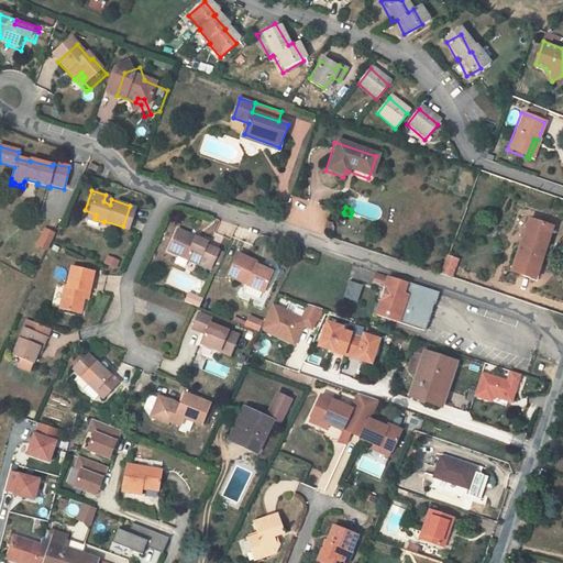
[(83,216),(95,219),(96,214),(85,210),(83,216)]
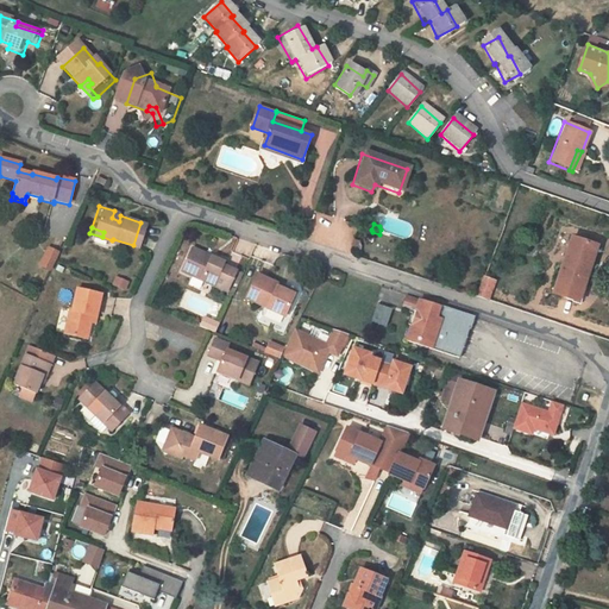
[(570,240),(551,296),(576,305),(595,249),(570,240)]
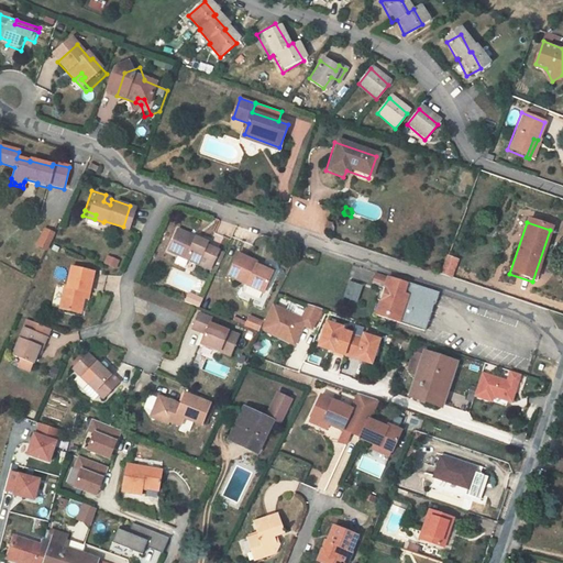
[(40,230),(36,236),(45,241),(48,235),(40,230)]
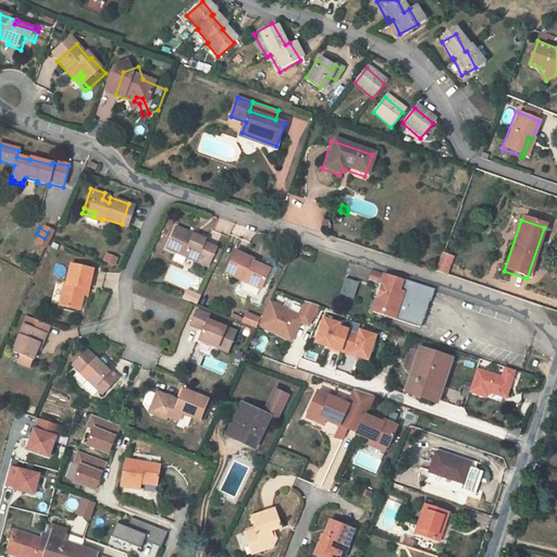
[(207,240),(177,227),(168,248),(208,267),(218,247),(206,243),(207,240)]
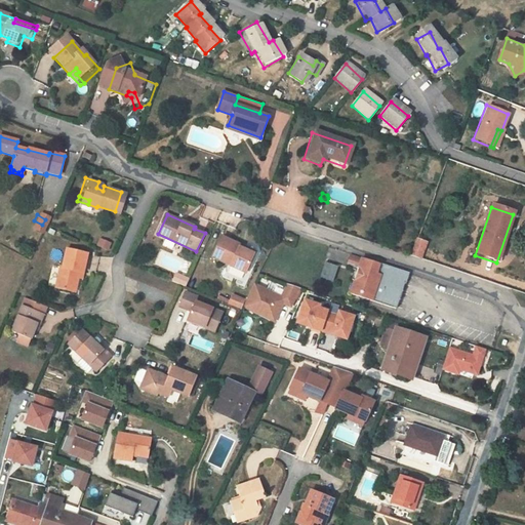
[(37,233),(42,225),(34,220),(29,229),(37,233)]
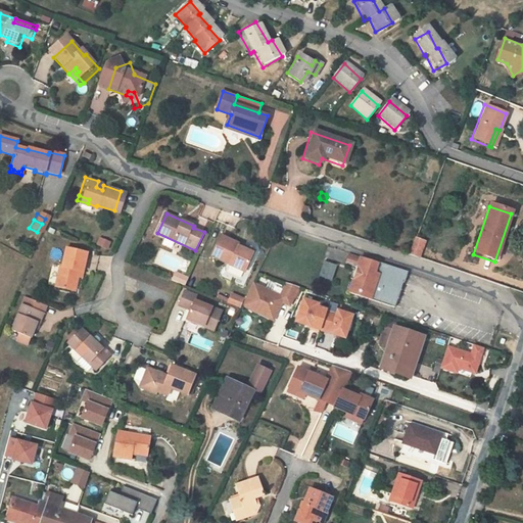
[(238,243),(221,235),(210,255),(243,272),(252,253),(237,245),(238,243)]
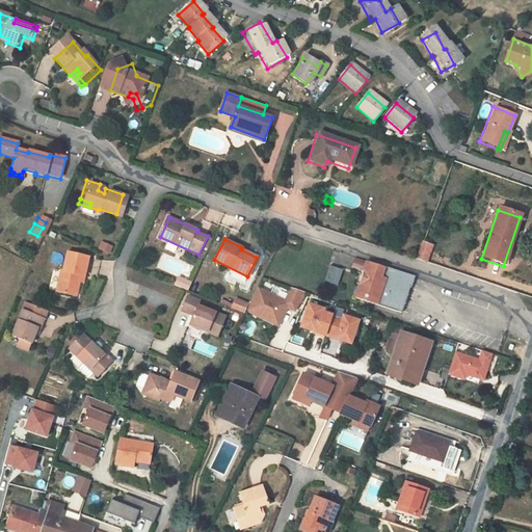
[(416,258),(427,262),(433,244),(422,240),(416,258)]
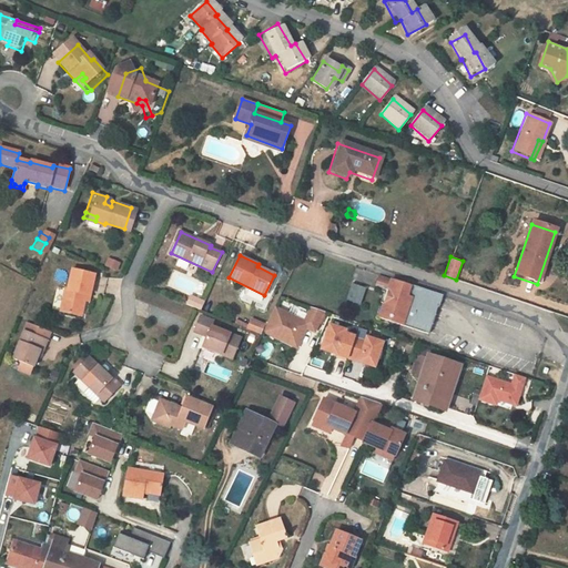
[(257,266),(274,275),(275,273),(259,264),(257,266)]
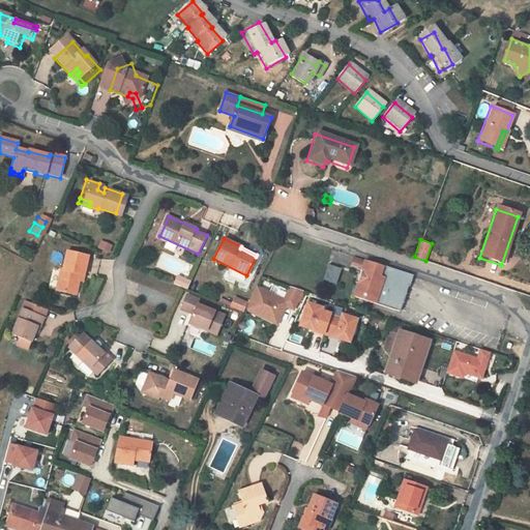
[(87,260),(66,255),(62,274),(59,273),(55,294),(75,298),(77,285),(79,278),(83,278),(87,260)]
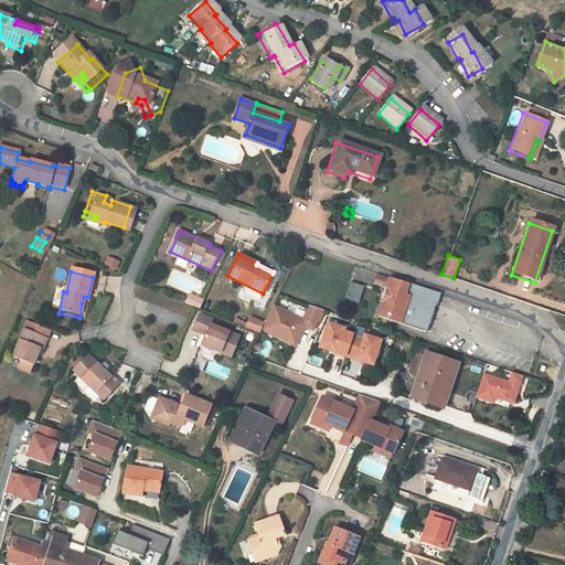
[(390,278),(376,274),(373,281),(383,286),(386,287),(385,291),(381,301),(376,313),(425,332),(435,305),(436,305),(439,294),(390,276),(390,278)]
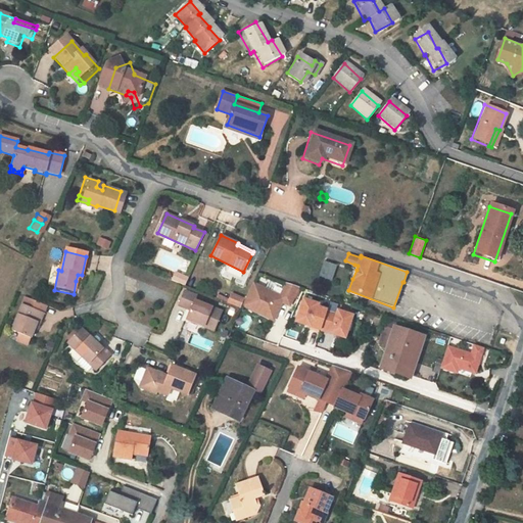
[(322,260),(319,277),(331,280),(335,264),(322,260)]
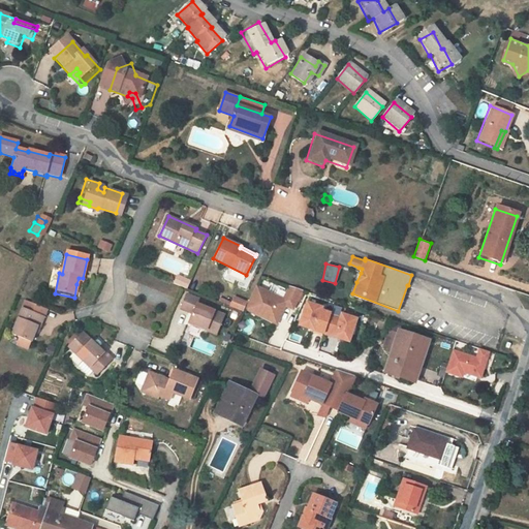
[(284,301),(257,285),(246,308),(260,316),(263,312),(279,320),(286,307),(293,311),(304,292),(291,287),(284,301)]
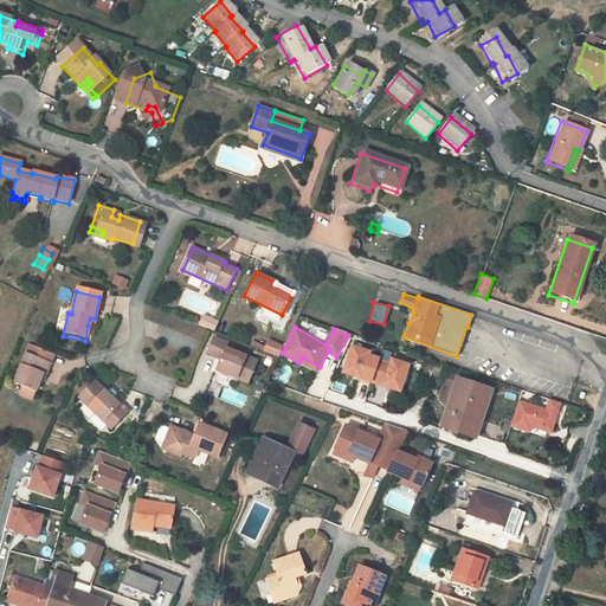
[(227,343),(212,337),(205,354),(218,360),(214,371),(246,384),(255,362),(225,348),(227,343)]
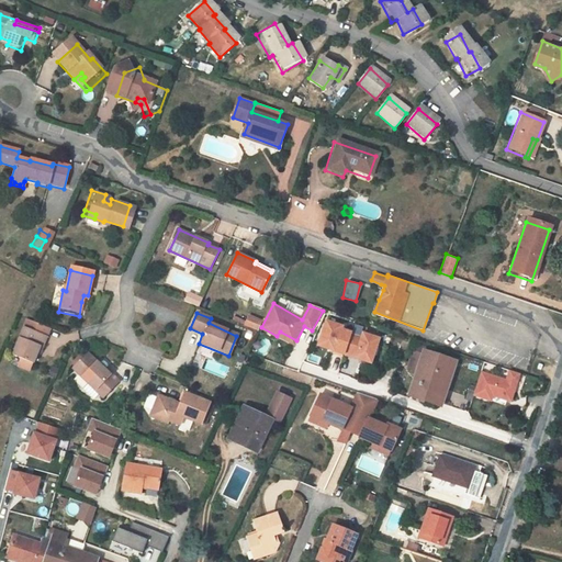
[(259,323),(245,316),(242,326),(255,332),(259,323)]
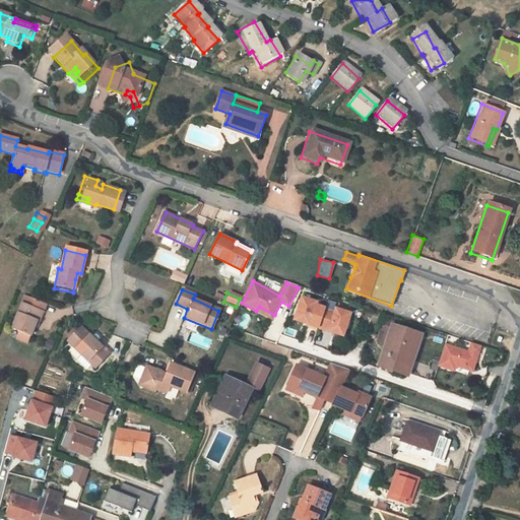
[(318,327),(326,307),(316,304),(317,301),(303,296),(295,318),(318,327)]
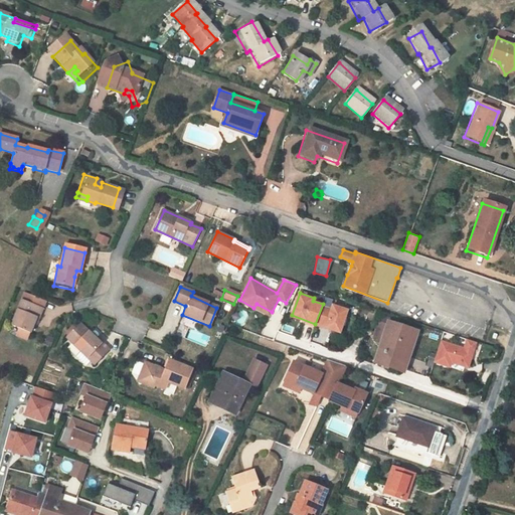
[(43,304),(22,294),(8,327),(16,331),(25,335),(26,335),(30,326),(33,320),(35,321),(43,304)]
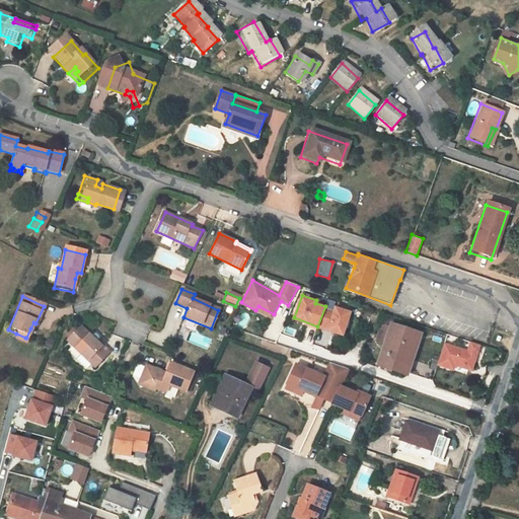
[(258,306),(255,310),(272,318),(274,314),(258,306)]
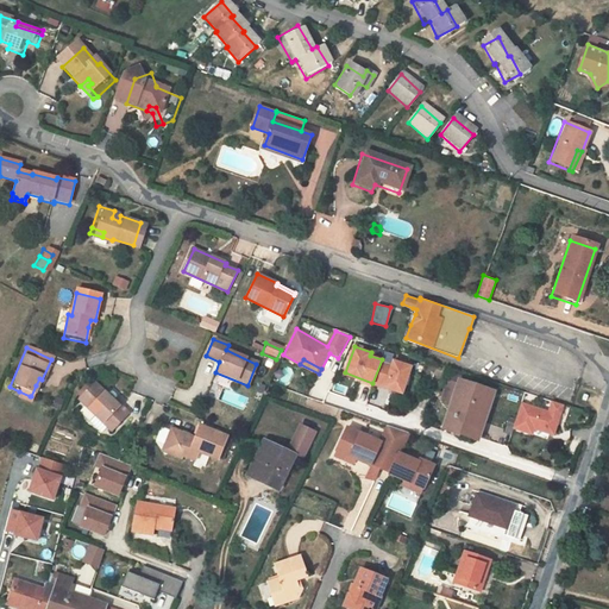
[(382,359),(372,383),(401,394),(410,368),(394,362),(393,364),(382,359)]
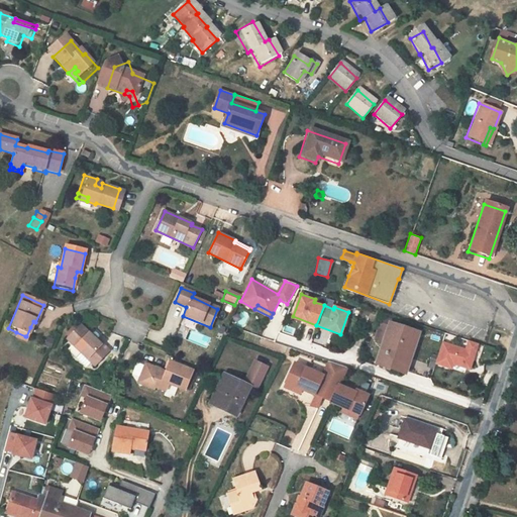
[(376,339),(385,342),(391,325),(418,334),(417,336),(421,337),(423,330),(383,317),(376,339)]
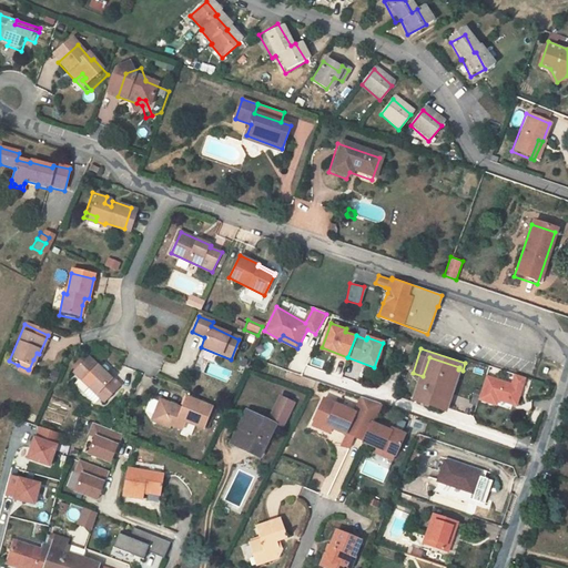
[(114,377),(113,378),(107,373),(110,369),(110,368),(107,364),(104,364),(102,367),(90,356),(74,373),(91,388),(87,393),(97,403),(101,398),(104,402),(122,384),(114,377)]
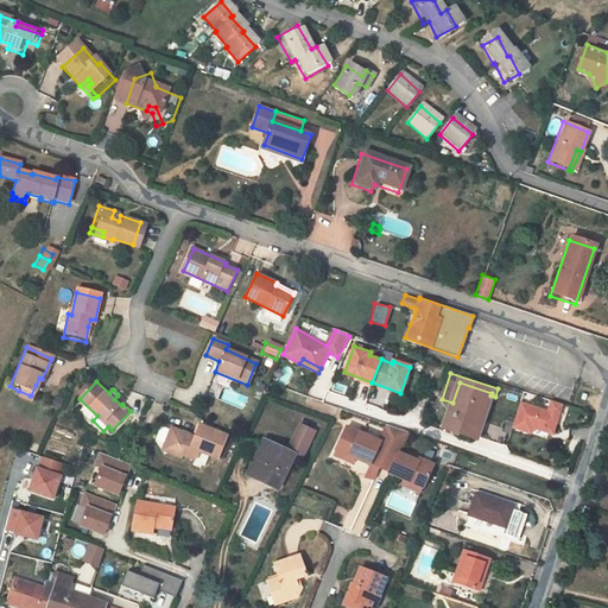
[(477,436),(480,430),(491,396),(492,393),(460,382),(453,403),(448,418),(445,425),(477,436)]
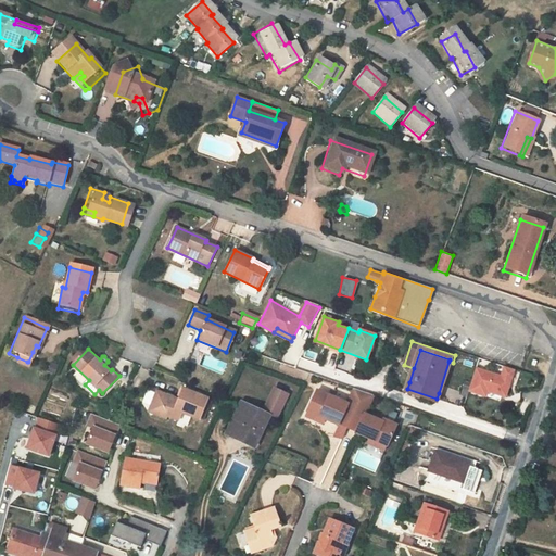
[(24,368),(27,362),(17,357),(14,364),(24,368)]
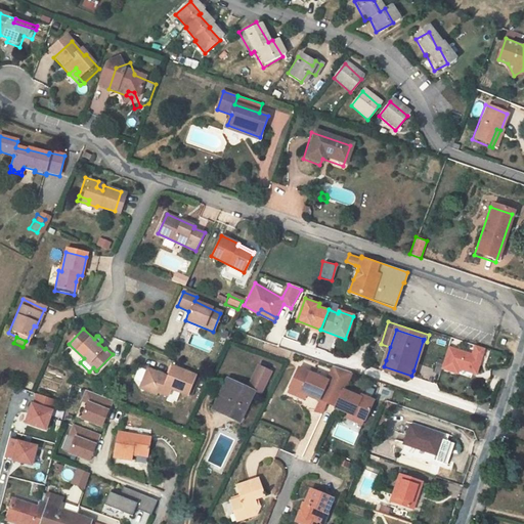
[(471,357),(447,348),(439,368),(455,375),(456,369),(474,377),(483,351),(474,348),(471,357)]
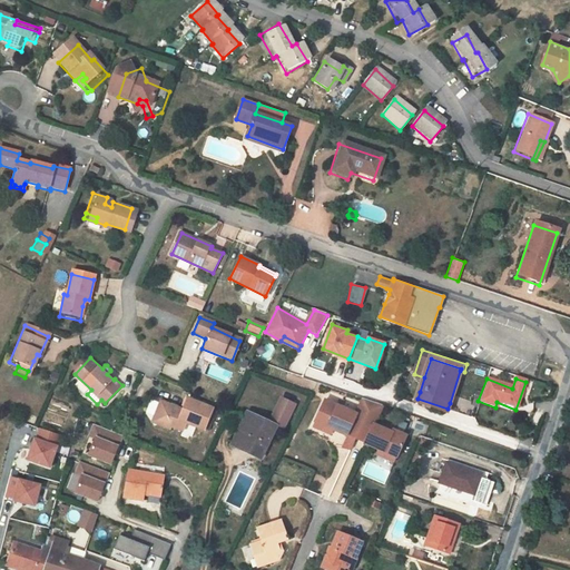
[(249,412),(235,440),(264,454),(277,426),(283,429),(295,403),(282,396),(269,422),(249,412)]
